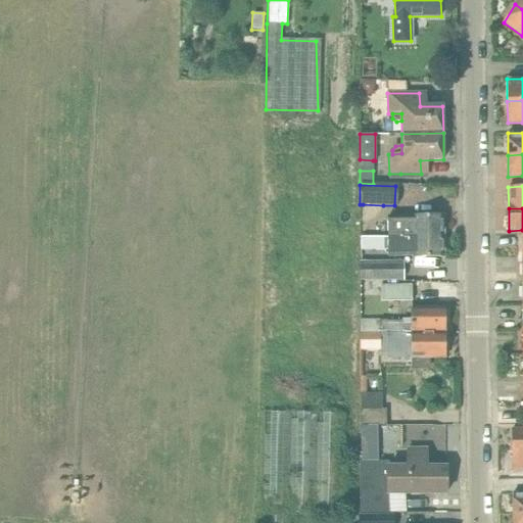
[(388,237),(444,236),(444,216),(388,217),(388,237)]
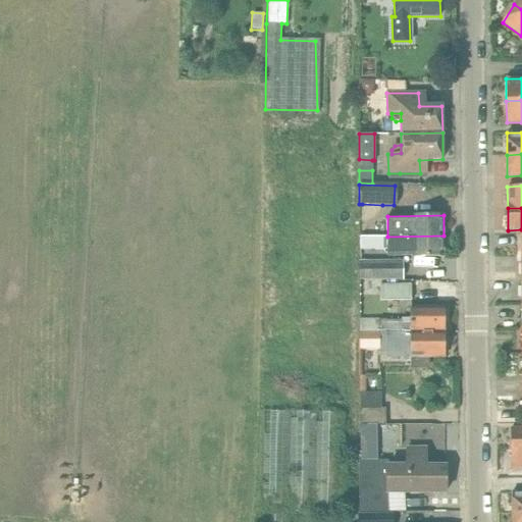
[(444,257),(444,236),(387,237),(387,257),(444,257)]
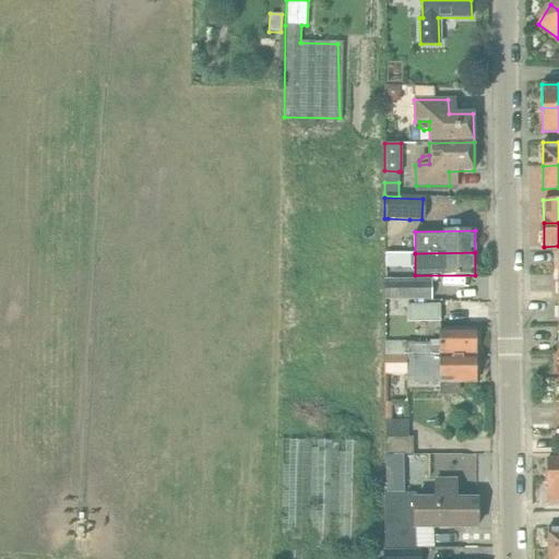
[(405,253),(402,253),(385,253),(384,253),(384,265),(405,265),(405,253)]
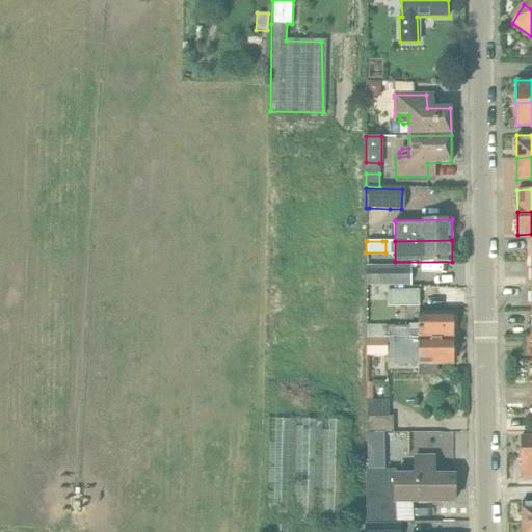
[(410,266),(368,266),(367,285),(410,285),(410,266)]
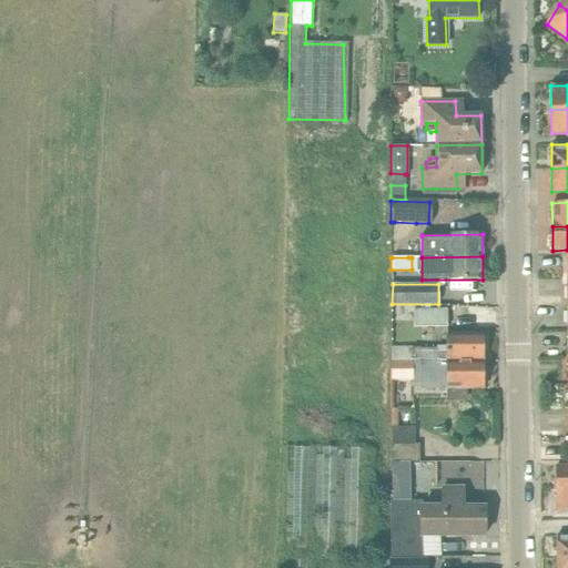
[(449,326),(449,308),(414,310),(414,326),(449,326)]
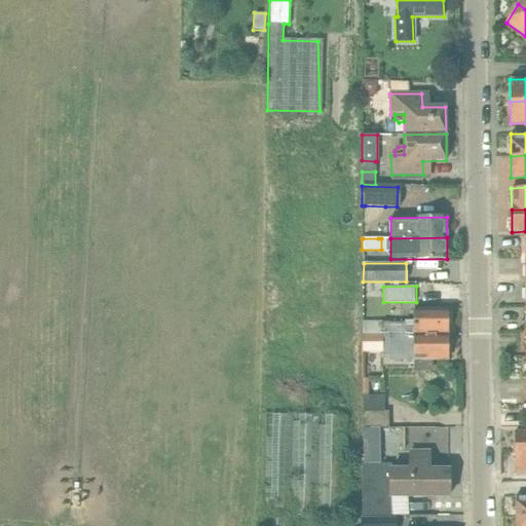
[(390,335),(448,335),(448,309),(413,309),(413,321),(405,321),(405,324),(390,324),(390,335)]
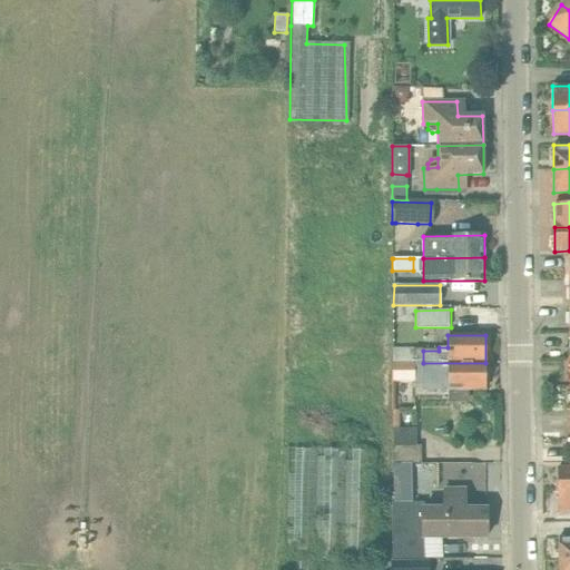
[(392,363),(413,363),(412,349),(392,350),(392,363)]
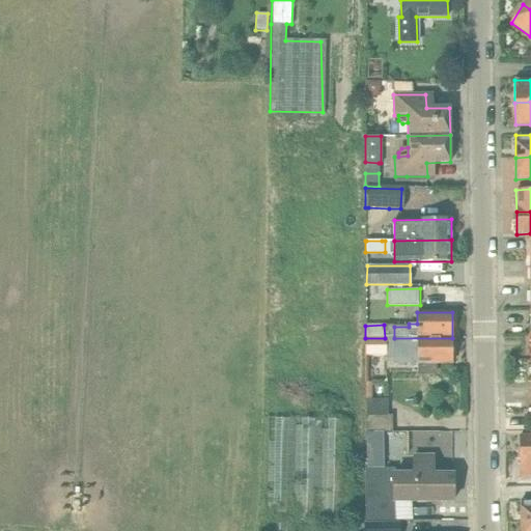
[(385,338),(365,338),(366,356),(386,355),(386,338),(385,338)]
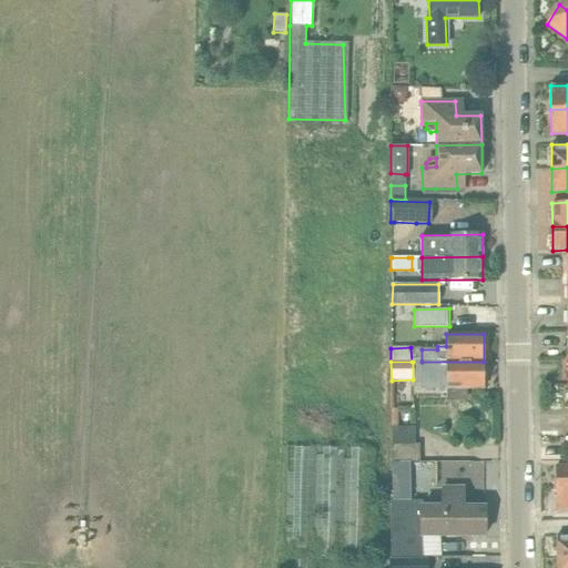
[(484,362),(422,362),(422,374),(428,374),(428,388),(447,388),(447,397),(450,399),(463,399),(466,396),(466,388),(484,388),(484,362)]
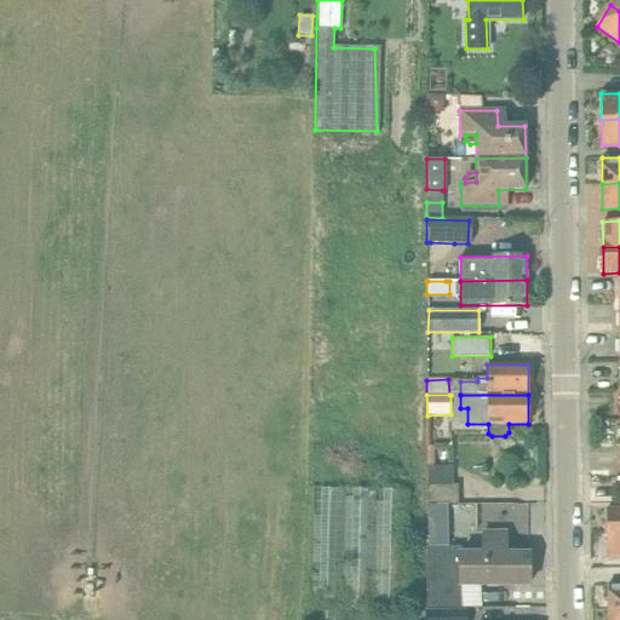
[(458,504),(458,484),(428,484),(428,504),(458,504)]
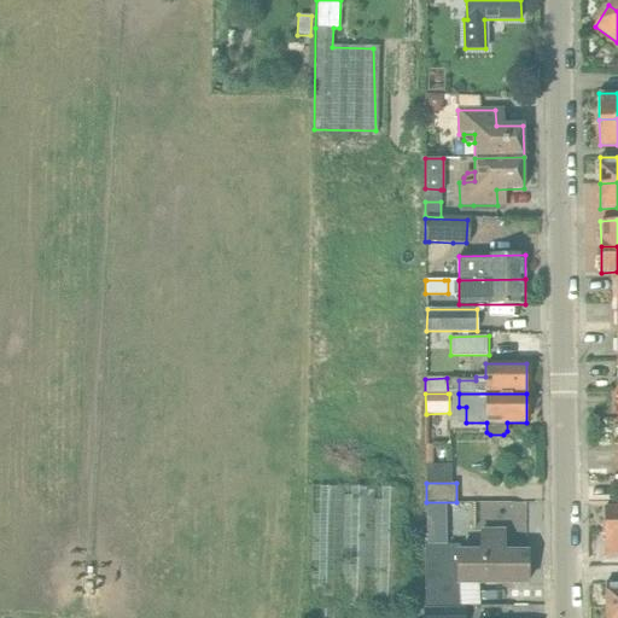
[(397,491),(313,490),(310,617),(330,617),(330,608),(398,611),(397,491)]
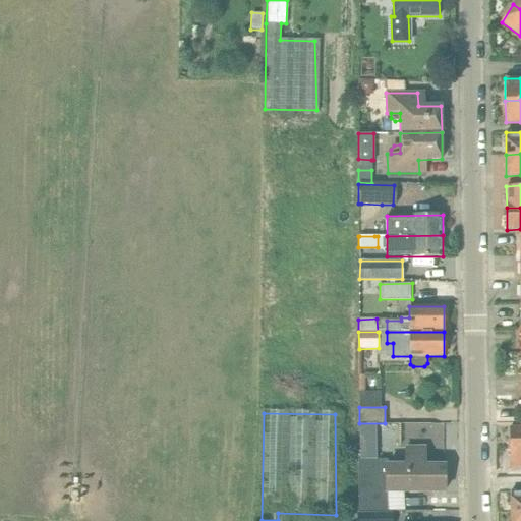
[(520,449),(520,426),(510,427),(510,449),(520,449)]
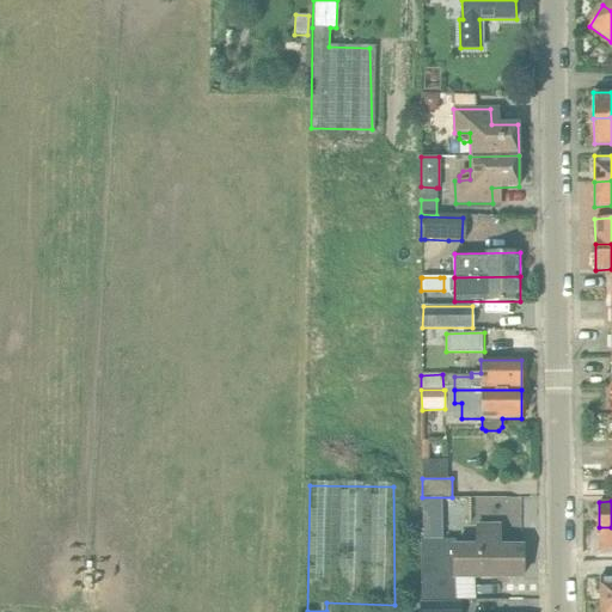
[(454,538),(422,538),(422,600),(456,600),(456,577),(522,577),(522,546),(500,546),(499,526),(477,526),(477,545),(454,545),(454,538)]
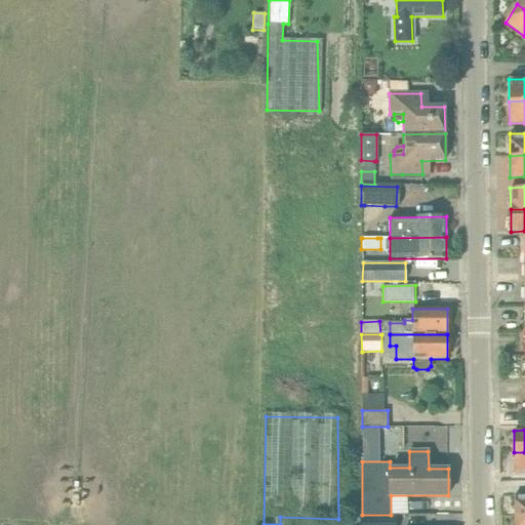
[(524,452),(514,452),(515,475),(524,474),(524,452)]
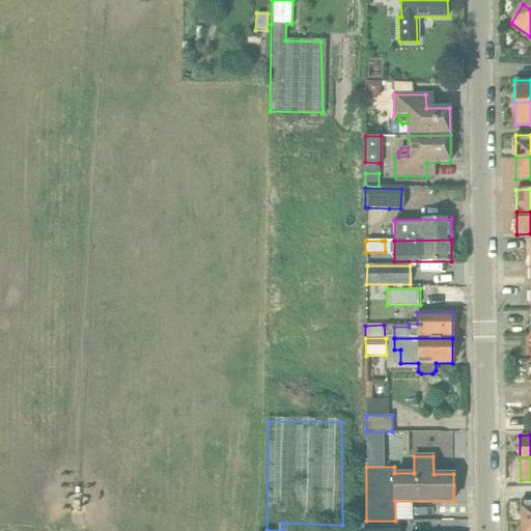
[(521,523),(530,522),(530,500),(521,500),(521,523)]
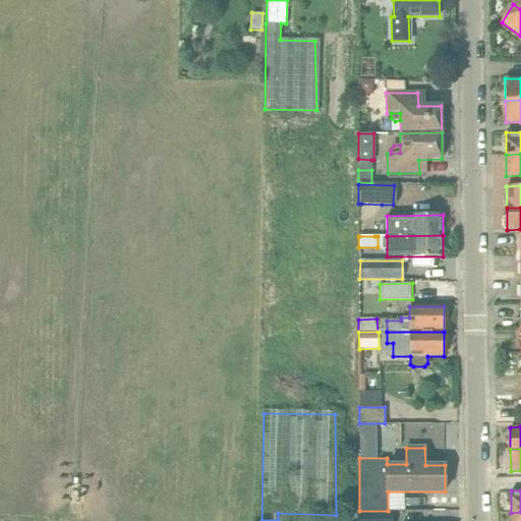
[(520,520),(520,512),(511,513),(511,520),(520,520)]
